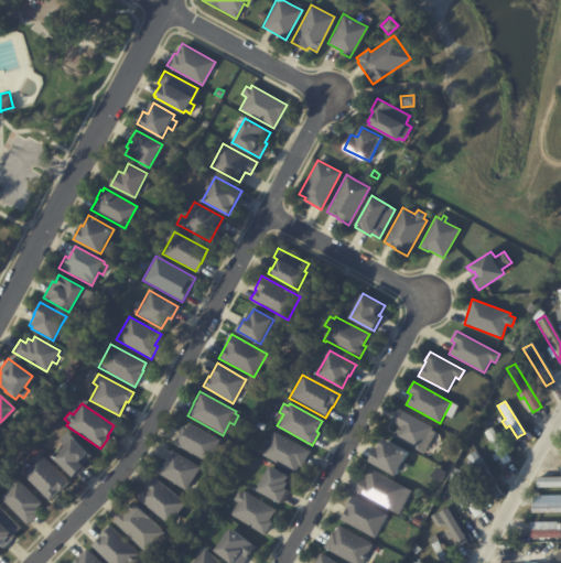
[(433,431),(421,452),(402,442),(403,441),(392,435),(397,425),(389,420),(396,407),(430,425),(429,428),(433,431)]
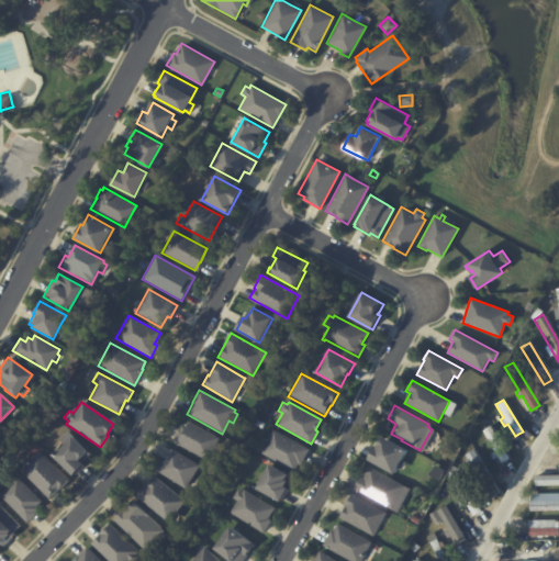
[(172,439),(179,427),(183,430),(188,422),(219,438),(205,461),(171,441),(172,439)]
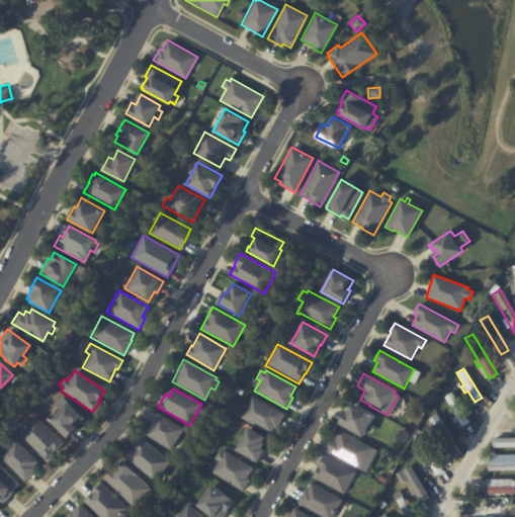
[(465,425),(461,427),(457,421),(453,423),(450,418),(454,415),(452,411),(453,410),(450,404),(448,404),(444,397),(451,393),(469,422),(465,425)]
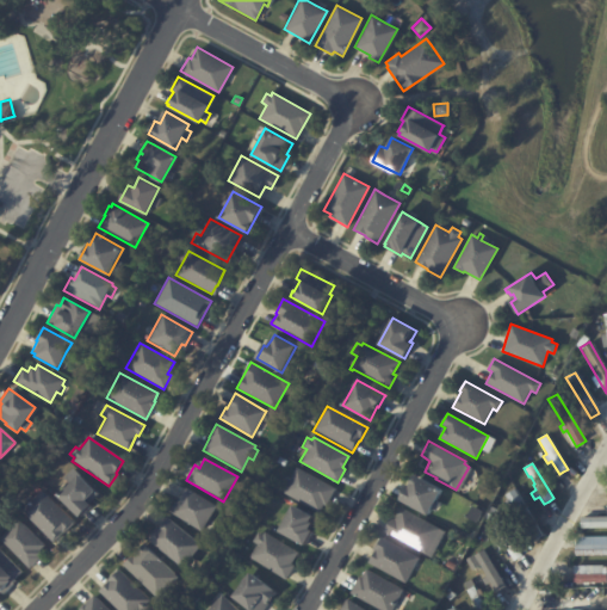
[(333,490),(327,503),(324,501),(319,512),(282,492),(295,467),(334,488),(333,490)]
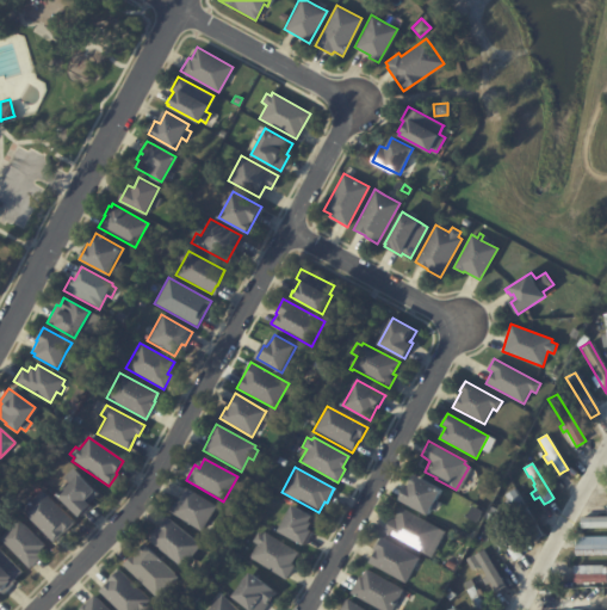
[(398,495),(406,482),(407,484),(413,472),(440,487),(434,498),(439,500),(434,510),(429,507),(426,513),(397,498),(398,495)]
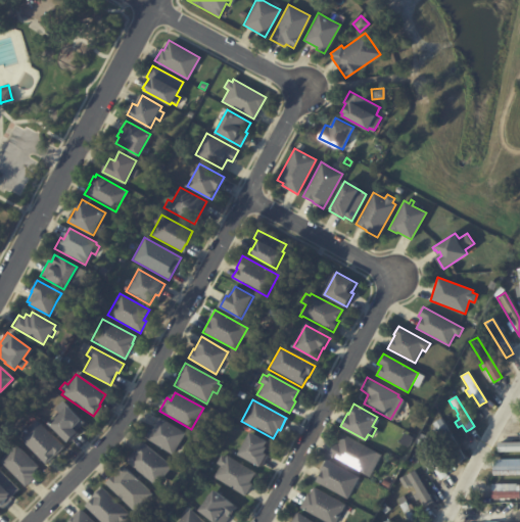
[(79,427),(76,430),(78,432),(67,442),(49,425),(66,407),(83,422),(79,427)]
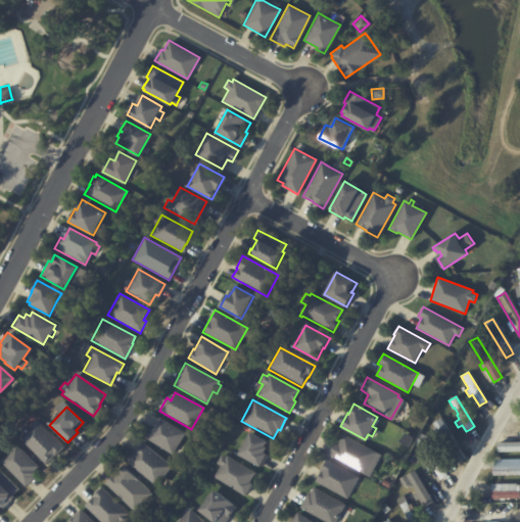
[(184,433),(171,455),(143,437),(149,429),(150,429),(157,417),(184,433)]
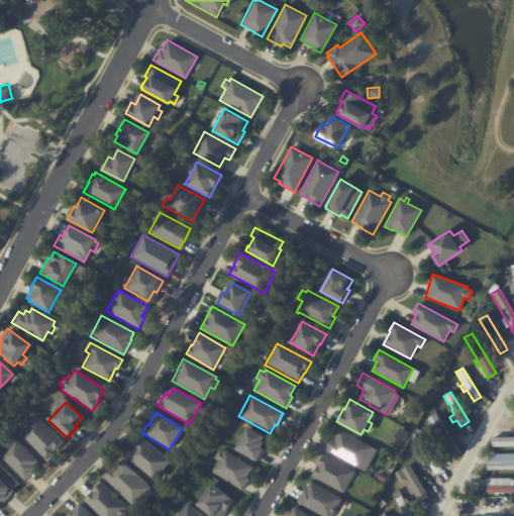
[(453,456),(450,458),(433,428),(432,428),(426,419),(435,413),(458,453),(453,456)]
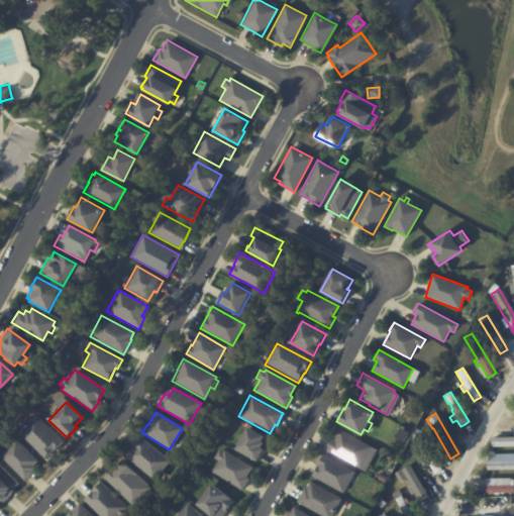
[(56,448),(54,451),(53,450),(44,458),(17,432),(34,415),(63,442),(56,448)]
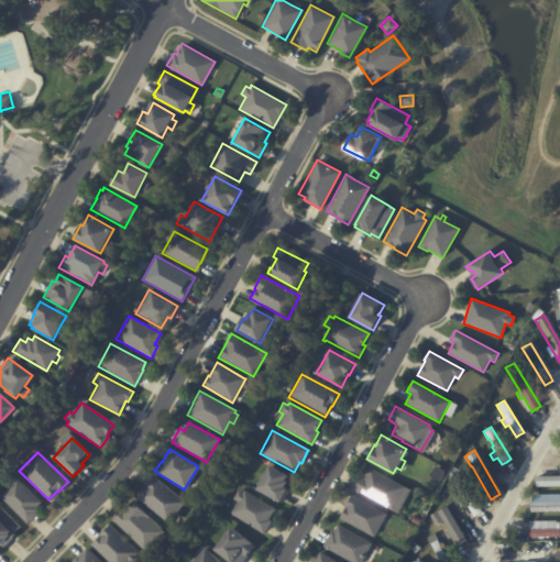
[(286,484),(284,487),(287,489),(281,503),(255,489),(268,465),(287,476),(285,481),(287,482),(286,484)]
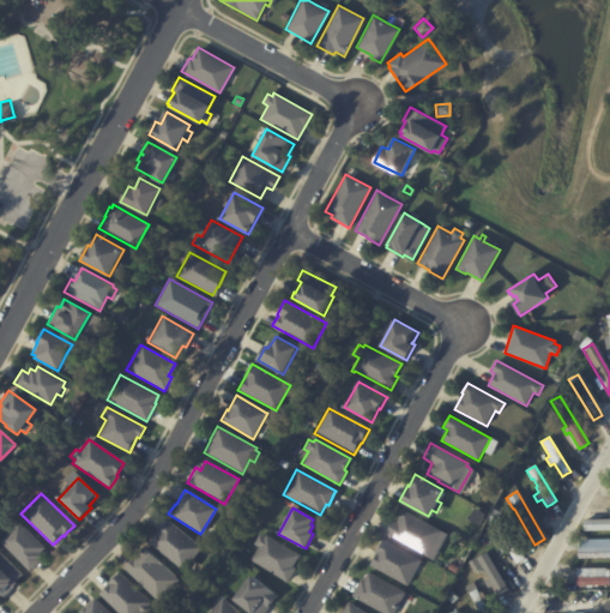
[(384,529),(391,517),(394,520),(400,508),(445,532),(430,558),(382,532),(384,529)]
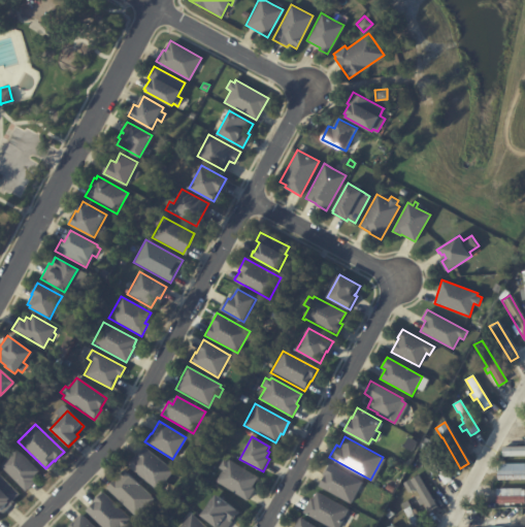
[(524,454),(524,443),(500,446),(500,455),(524,454)]
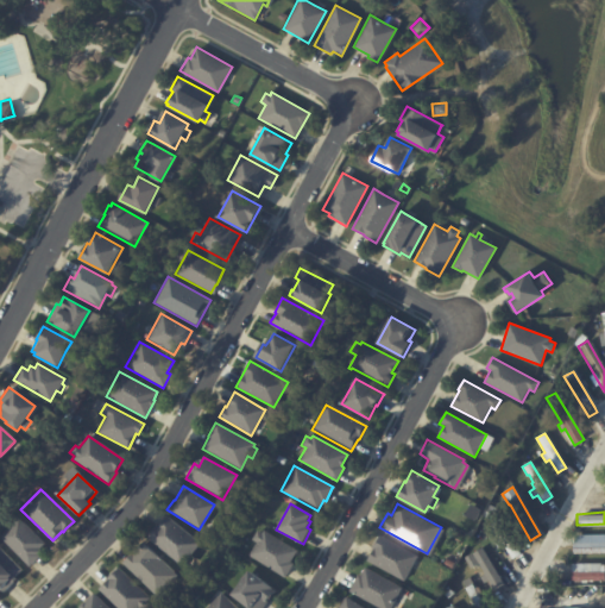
[(515,557),(511,559),(503,545),(497,549),(492,540),(498,537),(487,518),(496,513),(520,553),(515,557)]
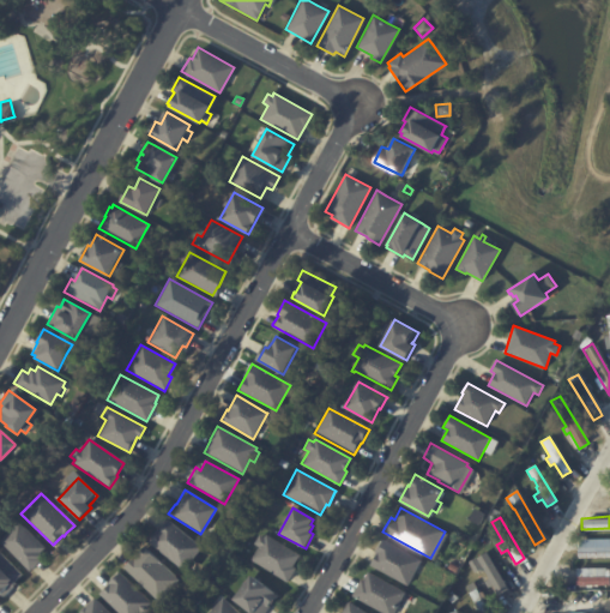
[(148,540),(156,529),(157,530),(167,520),(200,547),(191,560),(194,563),(188,571),(183,568),(181,571),(146,541),(148,540)]
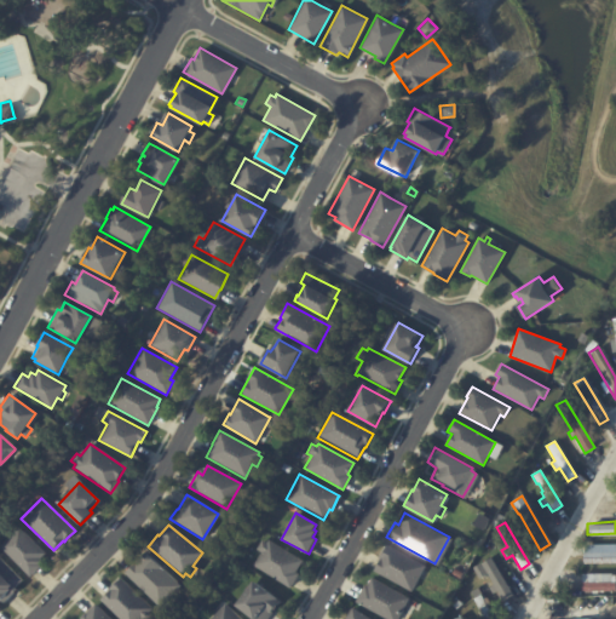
[(42,562),(29,577),(0,548),(0,545),(17,527),(44,554),(40,559),(44,562),(42,562)]
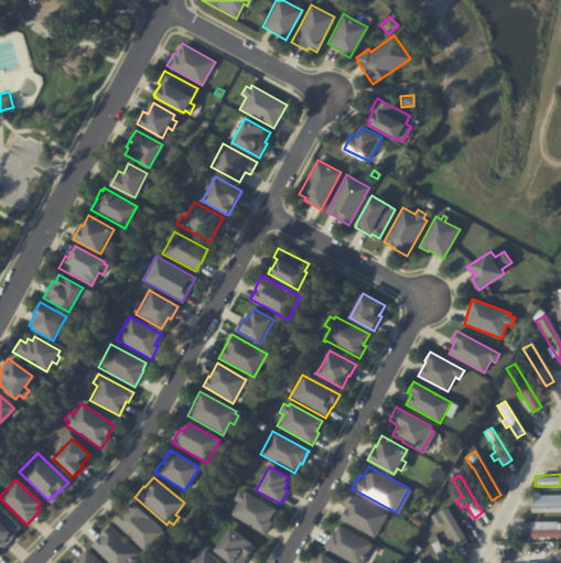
[(274,510),(268,520),(271,522),(263,536),(228,513),(236,502),(232,499),(237,490),(241,494),(243,490),(274,510)]
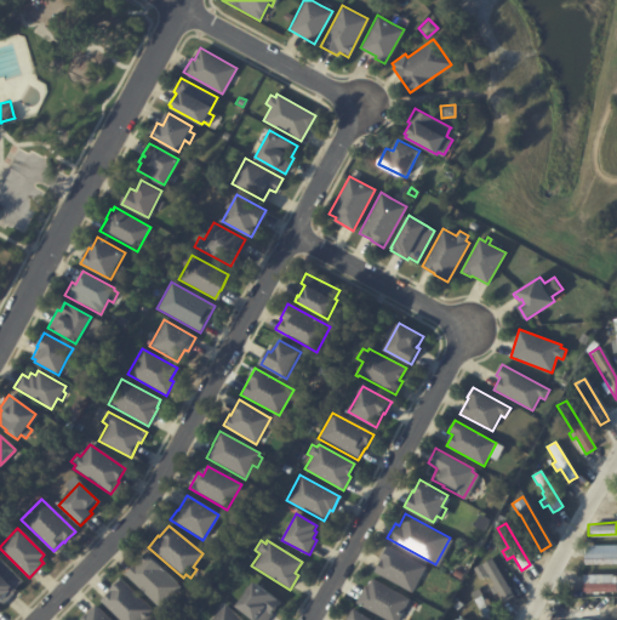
[(421,569),(409,590),(371,569),(378,557),(376,556),(383,542),(423,564),(421,569)]
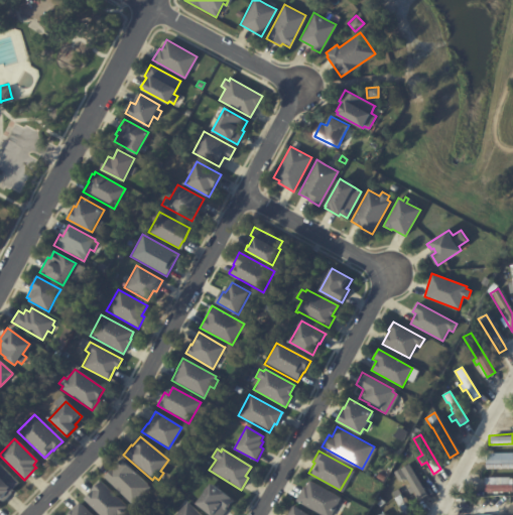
[(512,460),(512,469),(486,469),(486,460),(497,460),(497,455),(509,455),(509,460),(512,460)]
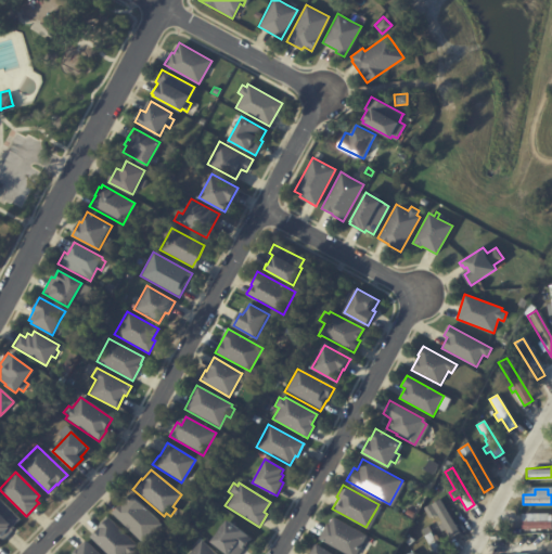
[(111,514),(129,494),(161,526),(141,544),(111,514)]
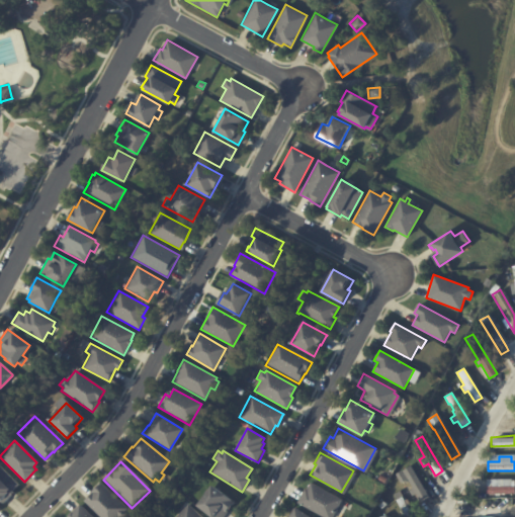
[(412,470),(430,502),(423,506),(420,500),(415,503),(407,489),(411,486),(406,476),(401,479),(399,476),(396,470),(399,468),(402,472),(403,472),(401,466),(408,462),(412,470)]
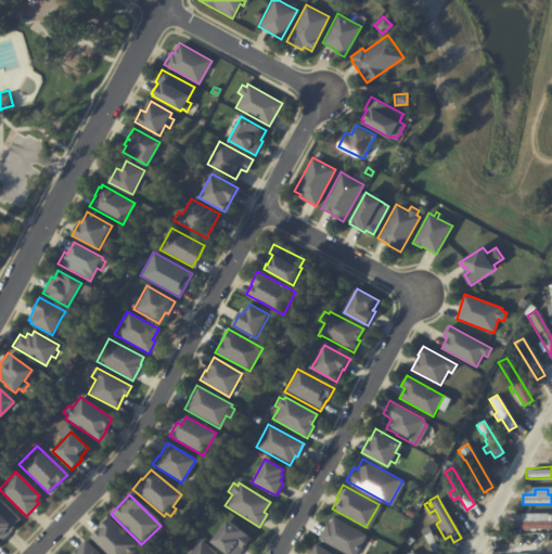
[(14,528),(1,540),(0,539),(0,500),(20,520),(14,526),(15,527),(14,528)]
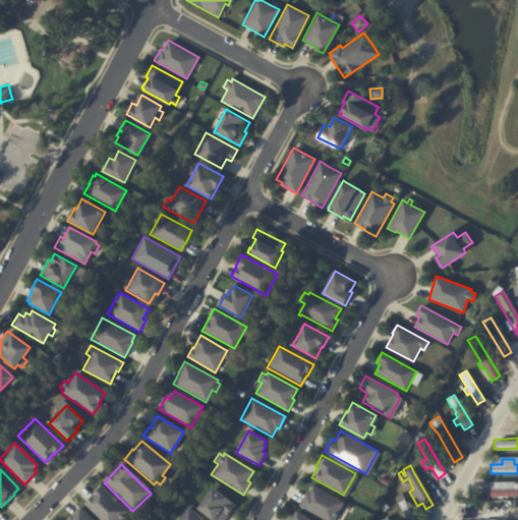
[(382,476),(389,480),(386,486),(379,481),(382,476)]
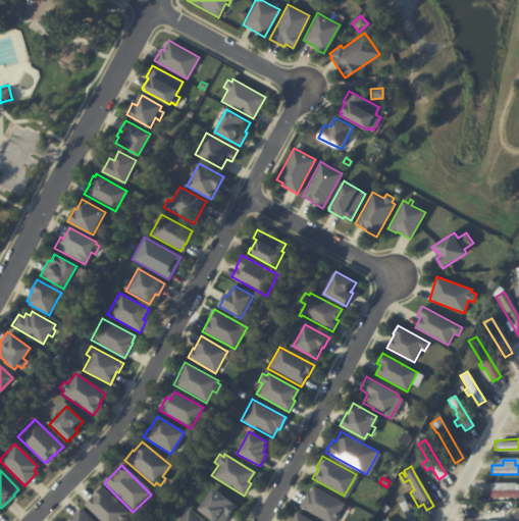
[(518,498),(504,498),(490,498),(490,483),(515,482),(515,484),(518,484),(518,498)]
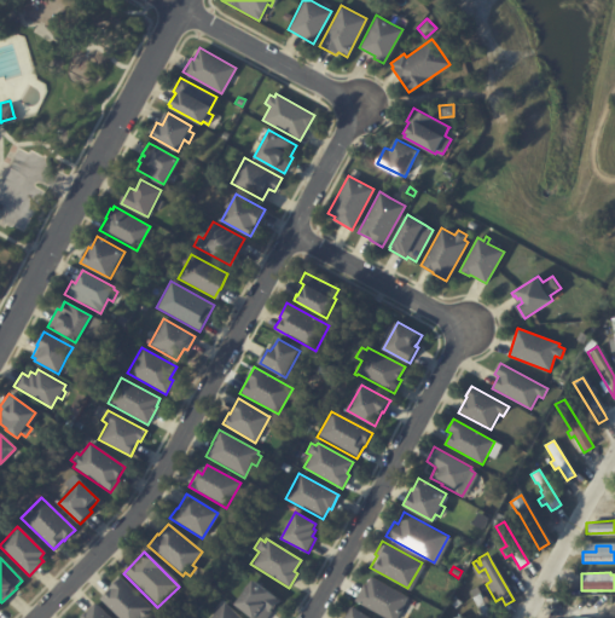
[(150,608),(148,610),(152,614),(149,617),(117,617),(99,599),(109,589),(108,588),(119,577),(150,608)]
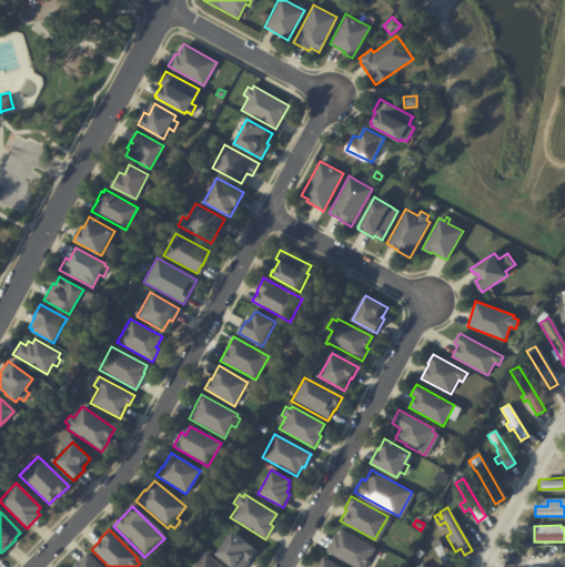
[(375,548),(364,566),(353,566),(325,552),(334,536),(336,537),(341,529),(375,548)]
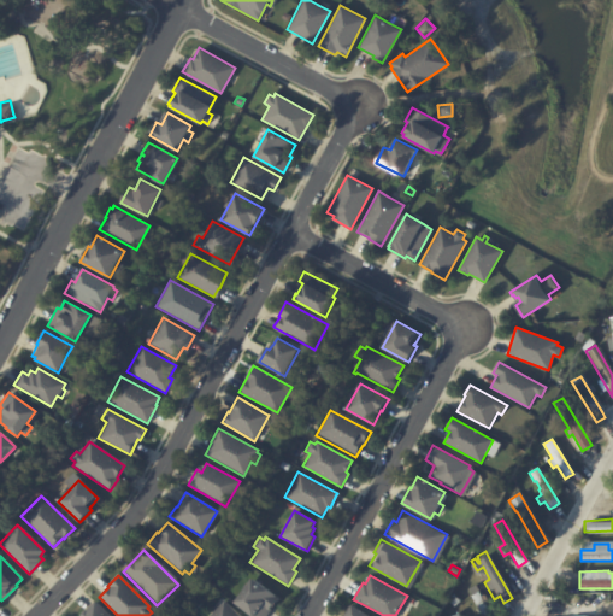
[(272,608),(265,615),(249,615),(233,603),(252,579),(278,599),(272,608)]
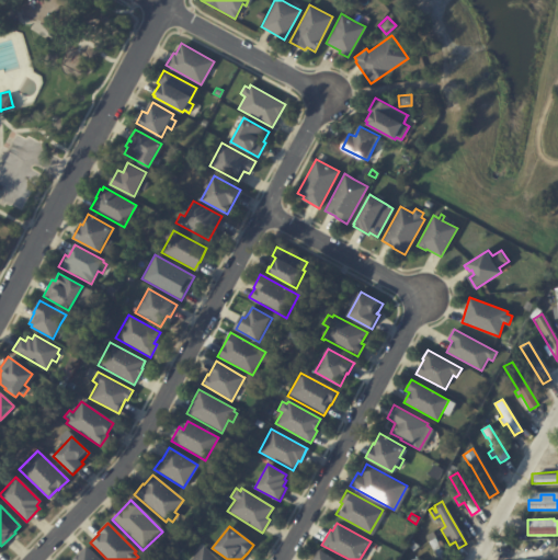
[(446,559),(437,559),(428,541),(429,541),(425,535),(432,530),(435,537),(435,538),(437,543),(440,540),(443,547),(441,549),(446,559)]
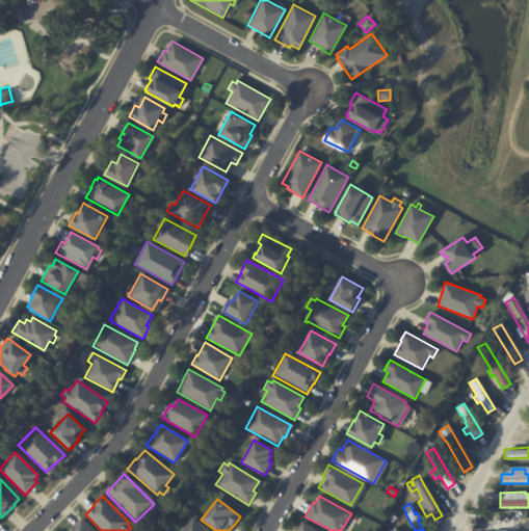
[(205,530),(178,530),(191,518),(205,530)]
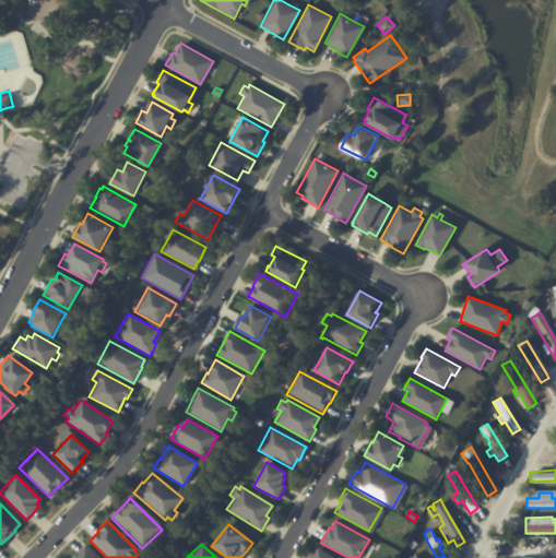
[(73,555),(75,553),(77,553),(85,545),(98,557),(71,557),(73,555)]
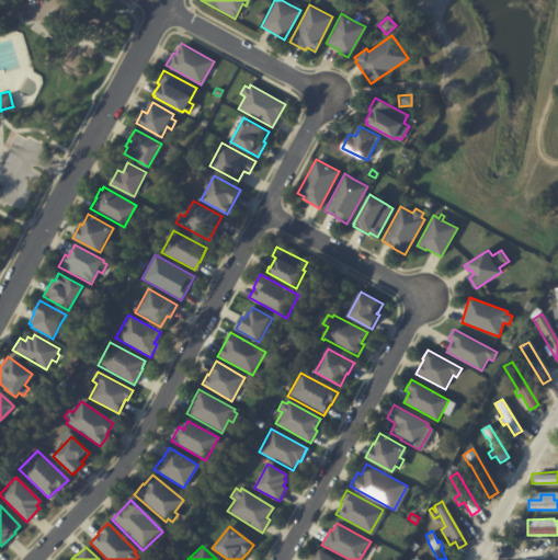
[(311,559),(318,550),(333,559),(311,559)]
